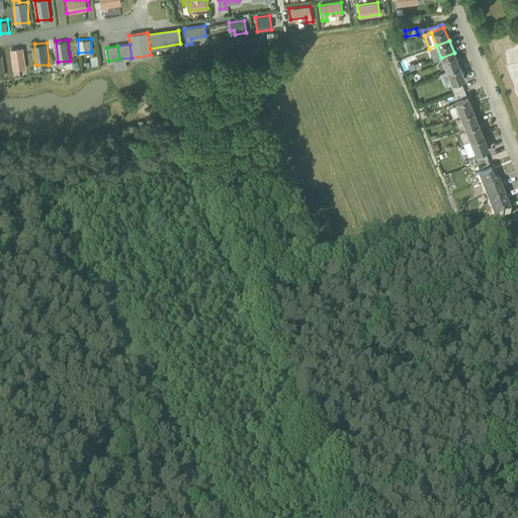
[(436,46),(429,49),(434,61),(441,58),(436,46)]
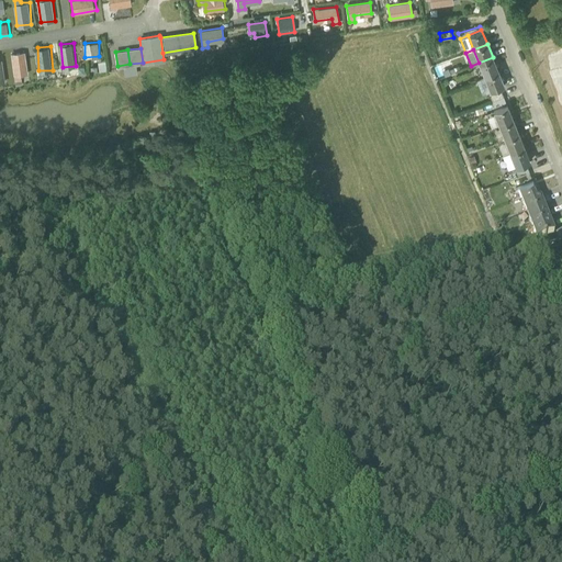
[(23,78),(23,71),(27,71),(27,51),(13,51),(14,79),(23,78)]
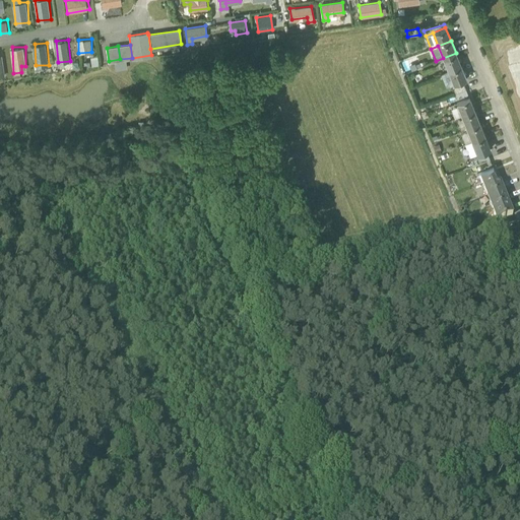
[(461,66),(456,53),(443,58),(448,71),(461,66)]
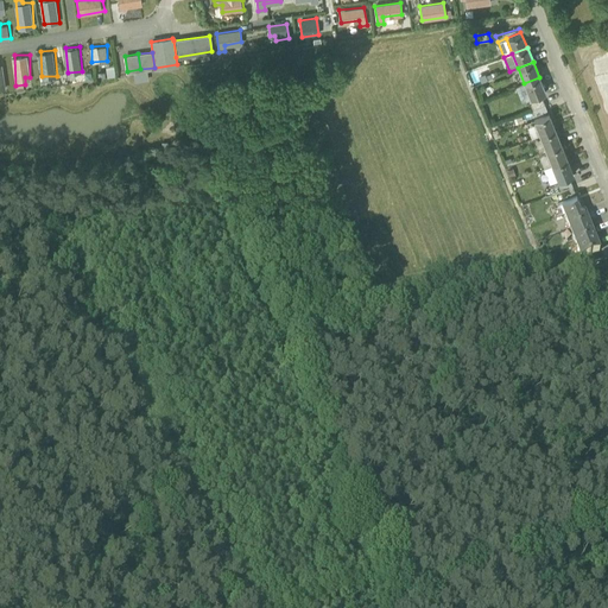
[(545,93),(539,77),(524,83),(531,99),(545,93)]
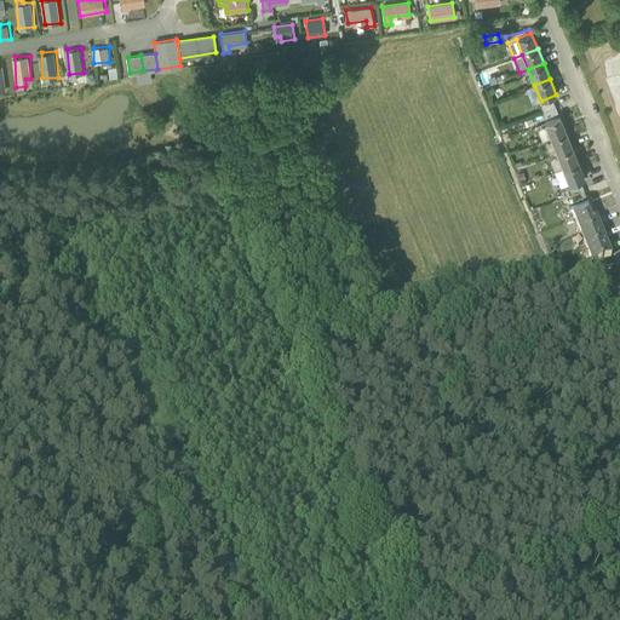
[(541,101),(534,85),(526,87),(533,103),(541,101)]
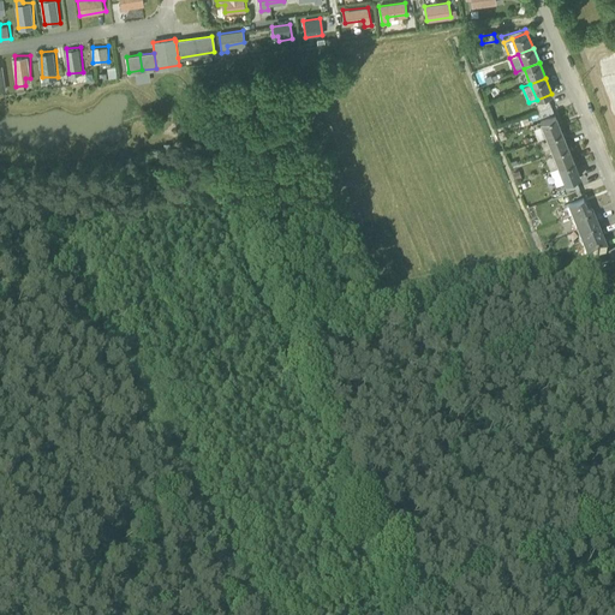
[(535,103),(538,111),(550,106),(548,99),(535,103)]
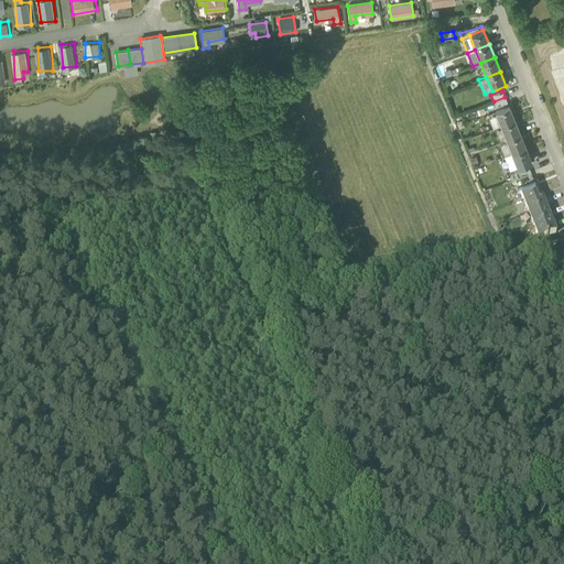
[(508,102),(505,97),(494,101),(496,107),(508,102)]
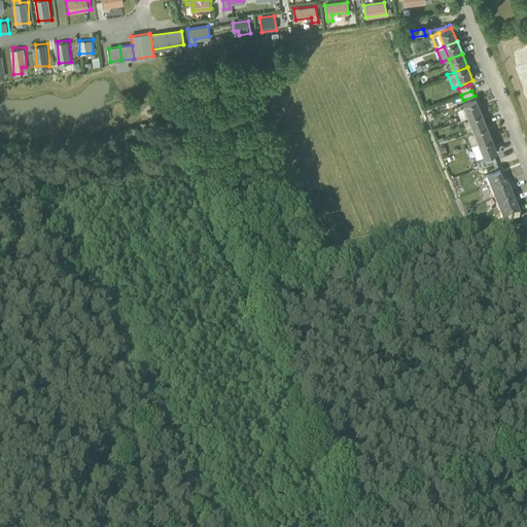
[(464,107),(468,116),(481,111),(476,99),(462,103),(464,107)]
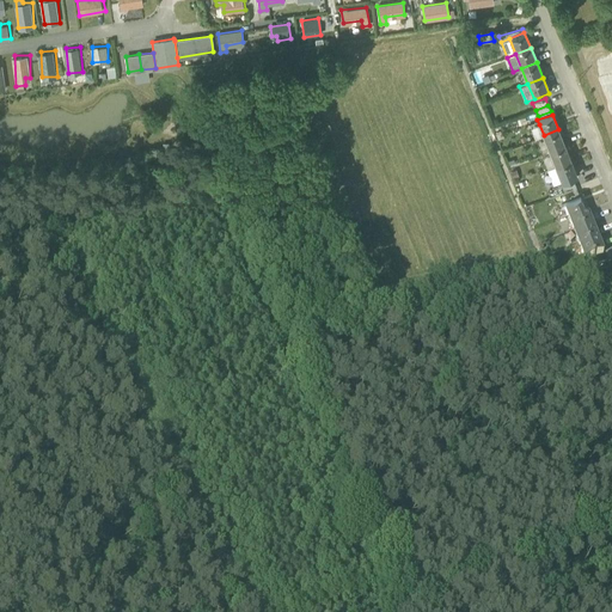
[(544,135),(539,124),(531,128),(536,139),(544,135)]
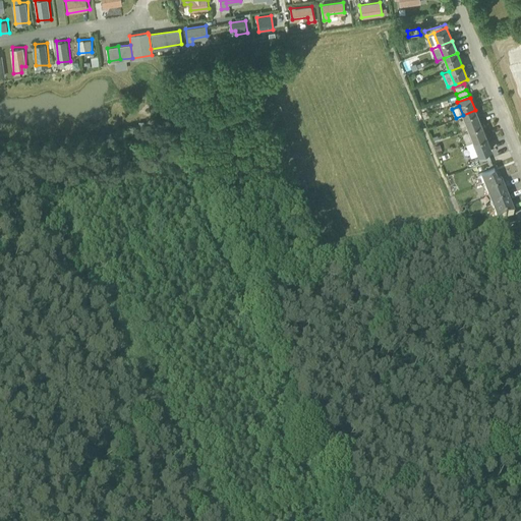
[(480,123),(475,110),(463,115),(464,118),(468,128),(480,123)]
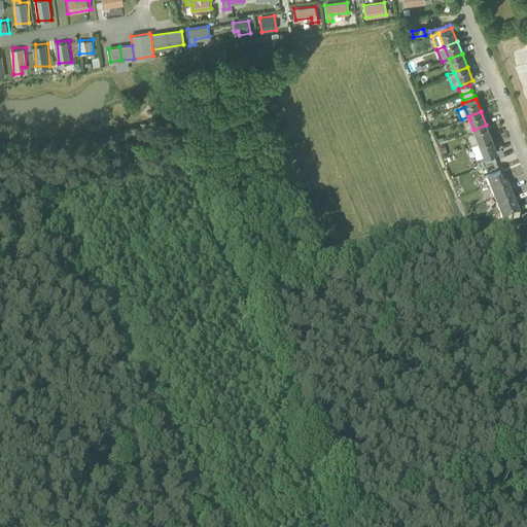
[(473,130),(469,119),(463,121),(467,132),(473,130)]
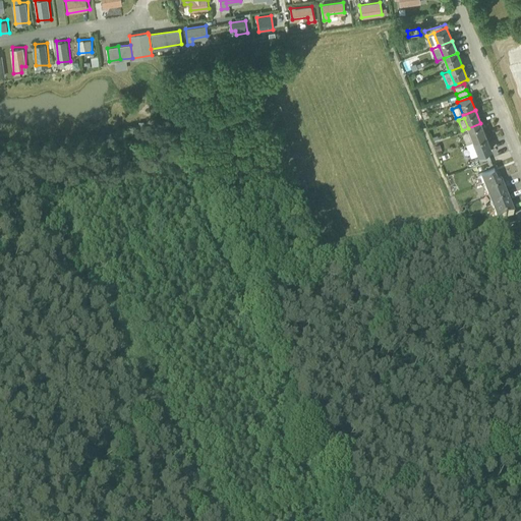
[(485,136),(480,123),(468,128),(469,131),(473,141),(485,136)]
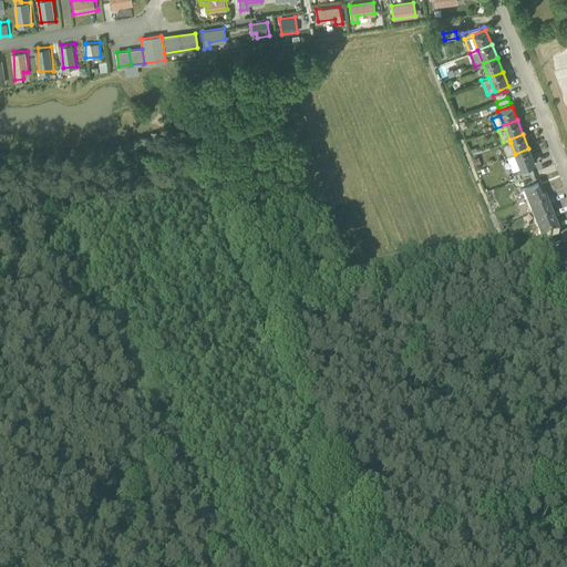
[(515,154),(511,143),(503,145),(507,156),(515,154)]
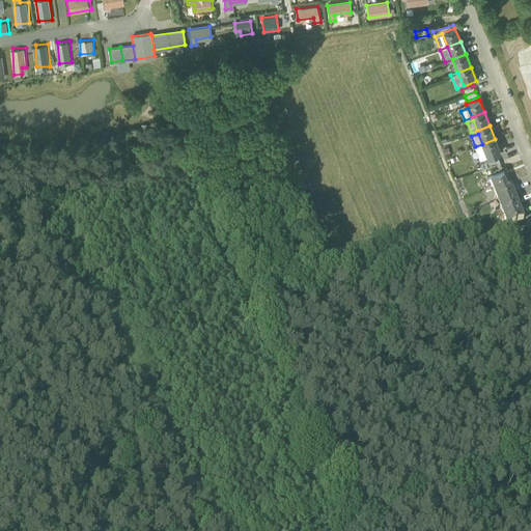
[(500,152),(495,139),(482,144),(487,157),(487,158),(500,152)]
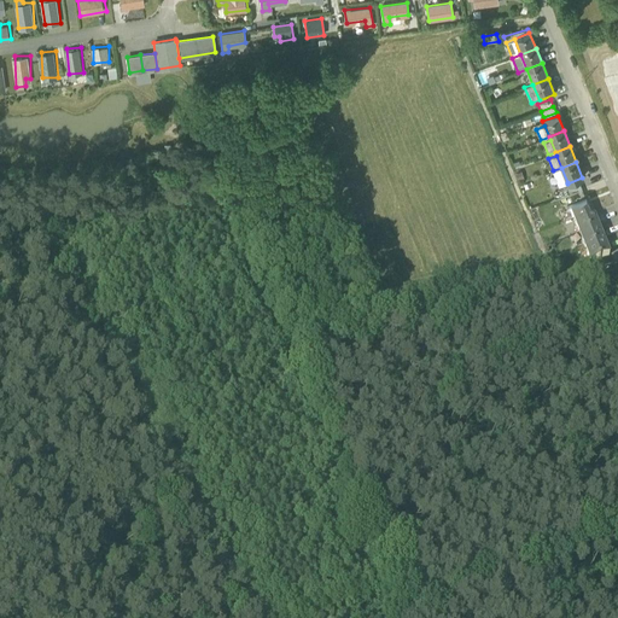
[(553,170),(552,172),(558,186),(567,182),(561,168),(553,170)]
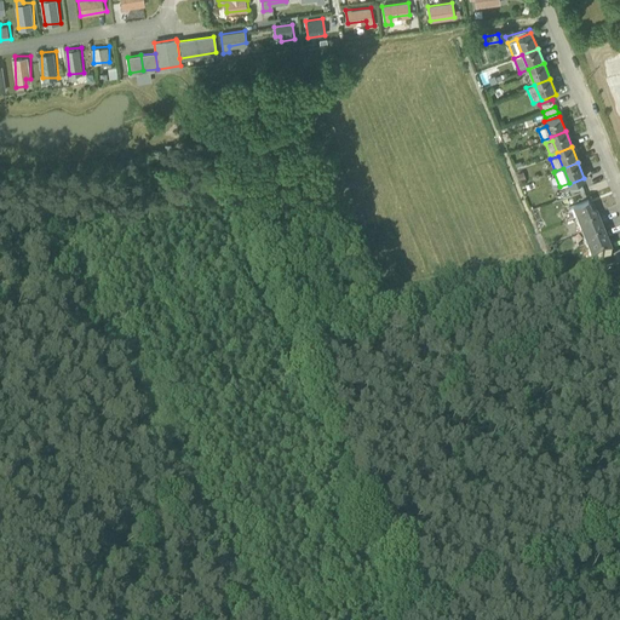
[(534,179),(521,184),(524,193),(537,188),(534,179)]
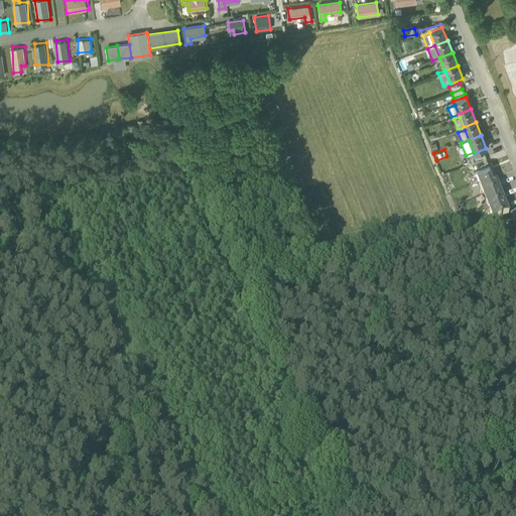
[(475,161),(475,162),(486,157),(484,152),(473,156),(475,161)]
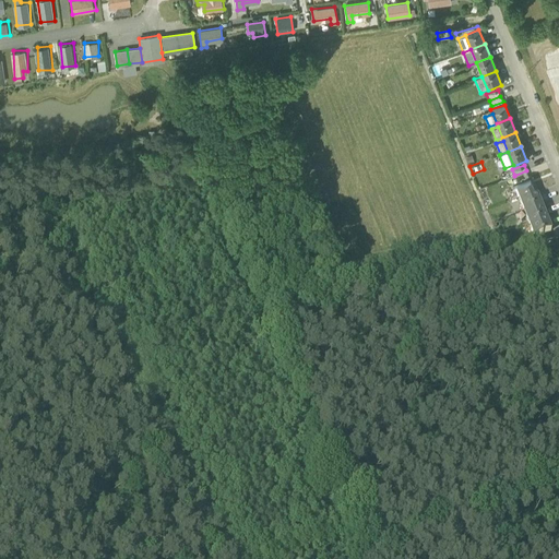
[(528,177),(526,170),(514,176),(516,181),(528,177)]
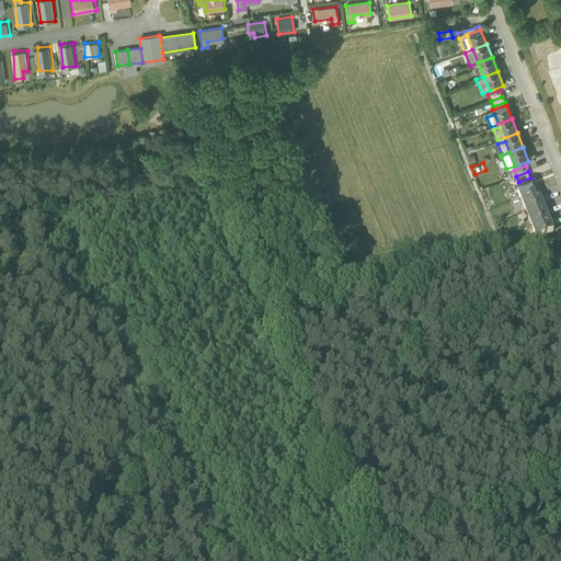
[(515,187),(519,201),(537,193),(531,180),(515,187)]
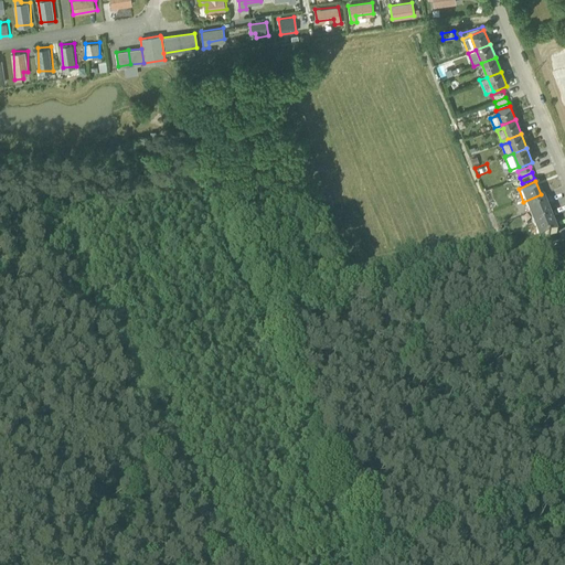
[(546,208),(541,194),(523,202),(529,214),(546,208)]
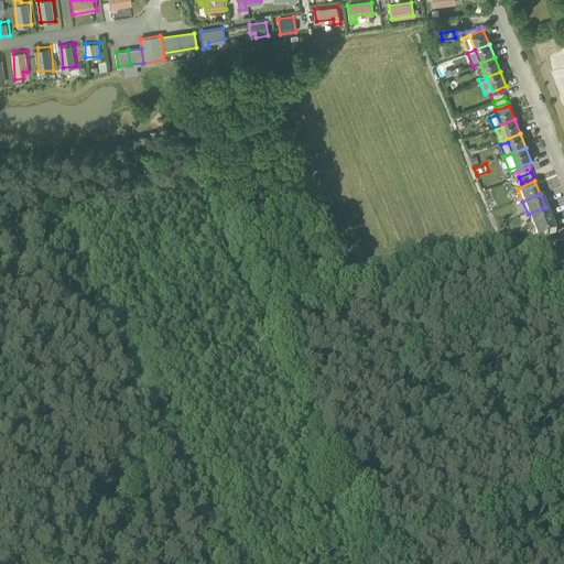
[(551,220),(545,207),(528,214),(533,227),(551,220)]
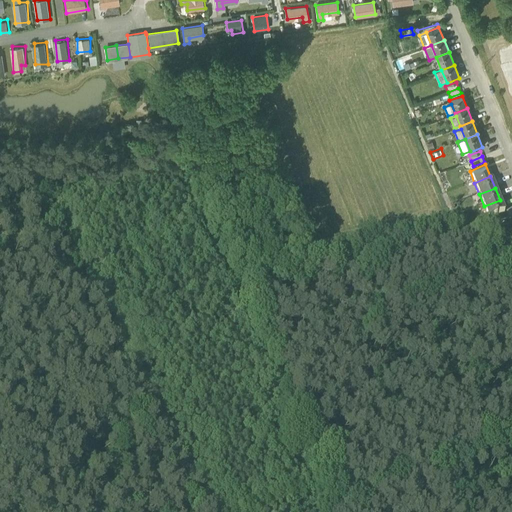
[(504,212),(500,200),(484,206),(489,218),(504,212)]
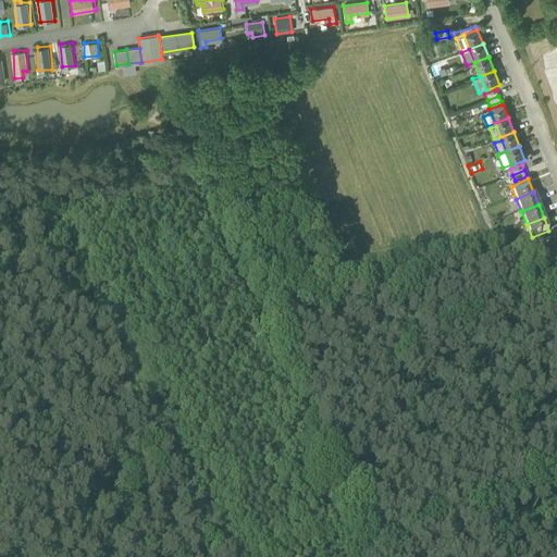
[(537,237),(541,244),(552,238),(549,233),(537,237)]
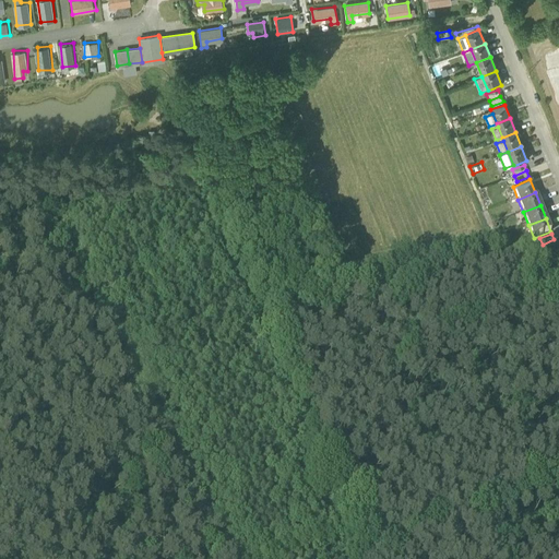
[(534,248),(543,245),(539,238),(532,241),(534,248)]
